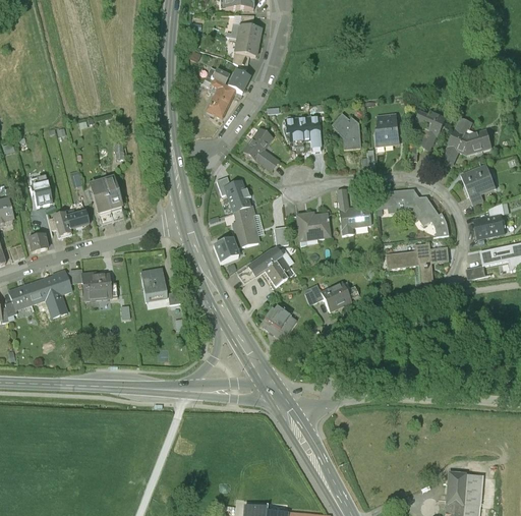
[(223,0),(223,9),(254,9),(254,0),(251,0),(223,0)]
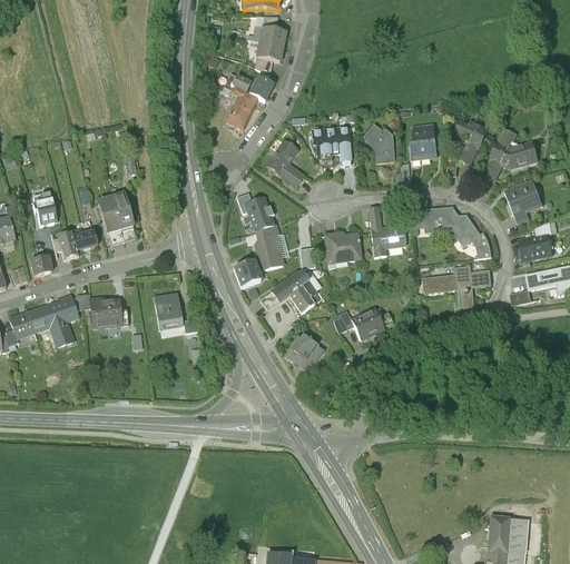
[(262,27),(276,29),(277,16),(264,16),(262,27)]
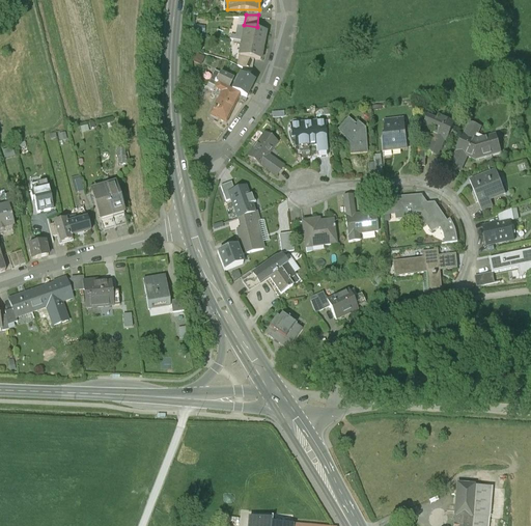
[(257,27),(244,25),(241,38),(266,43),(268,29),(257,27)]
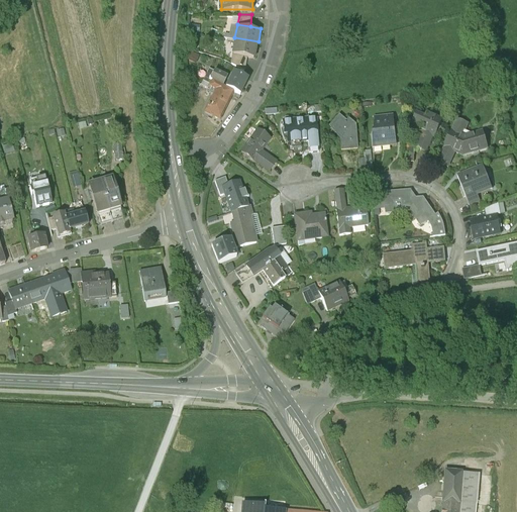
[(259,41),(234,37),(232,52),(247,55),(255,57),(259,41)]
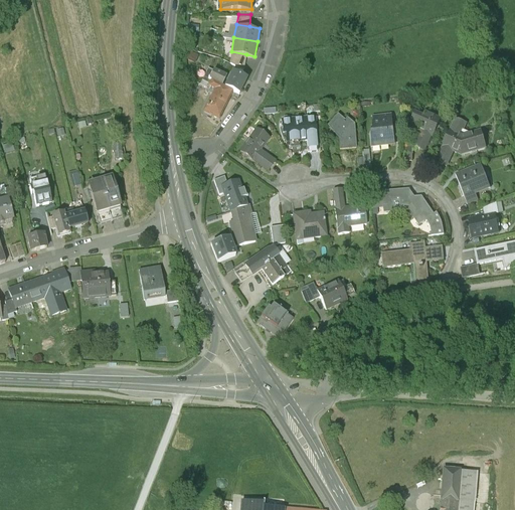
[(199,52),(189,48),(186,55),(196,59),(199,52)]
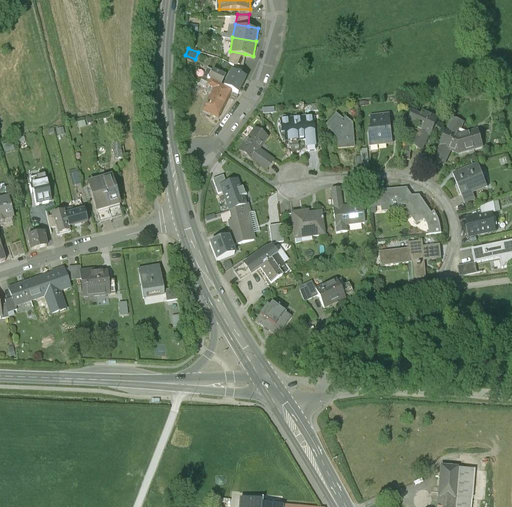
[(245,54),(230,51),(228,60),(242,67),(245,54)]
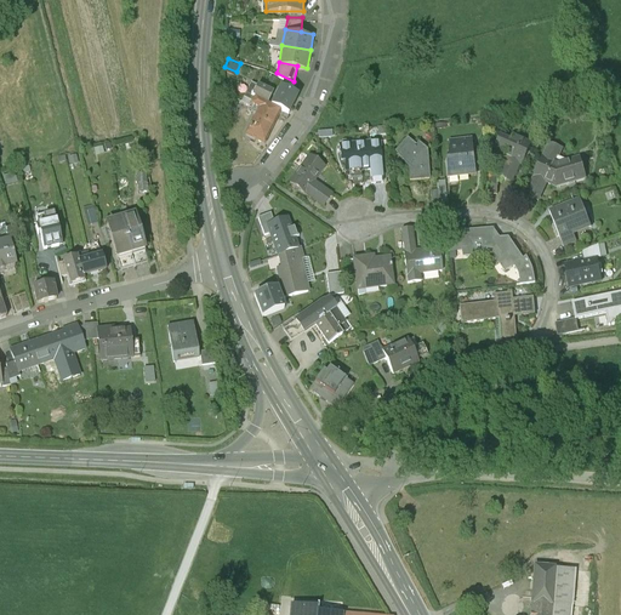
[(252,79),(245,94),(268,103),(273,90),(252,79)]
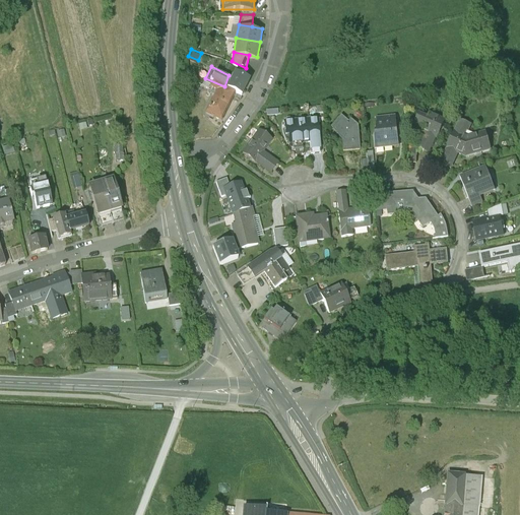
[(236,70),(228,87),(235,91),(242,93),(250,76),(236,70)]
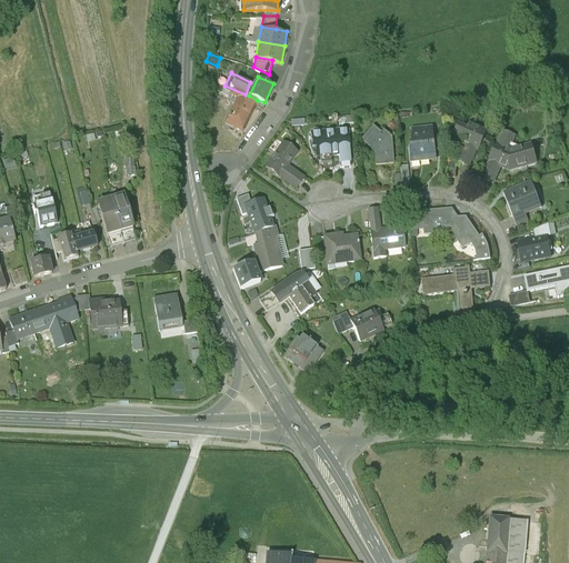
[(246,94),(225,86),(221,91),(229,94),(227,99),(235,102),(226,120),(243,129),(257,100),(249,96),(246,94)]
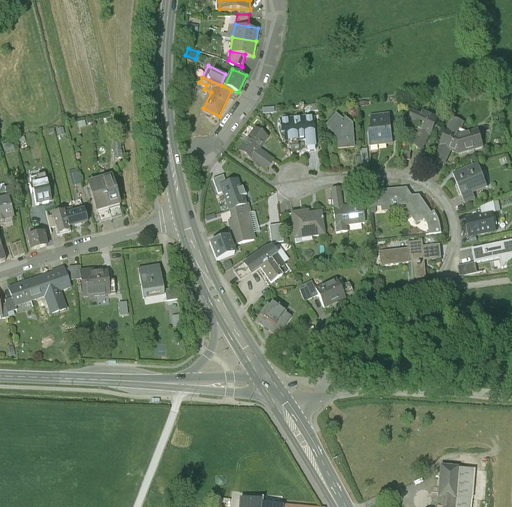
[(422,112),(414,109),(407,123),(420,129),(413,143),(423,148),(430,133),(431,134),(440,115),(424,108),(422,112)]
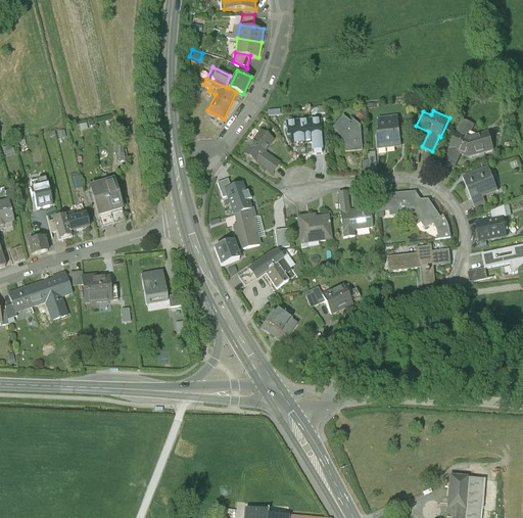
[(350,121),(343,114),(333,126),(344,139),(345,149),(362,147),(360,124),(352,118),(350,121)]
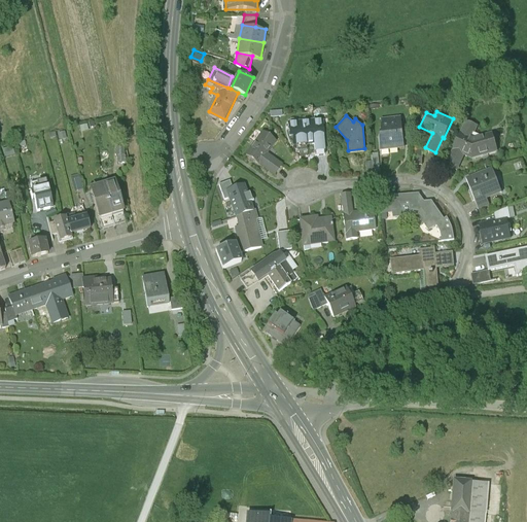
[(379,128),(381,147),(405,145),(401,115),(381,117),(382,127),(379,128)]
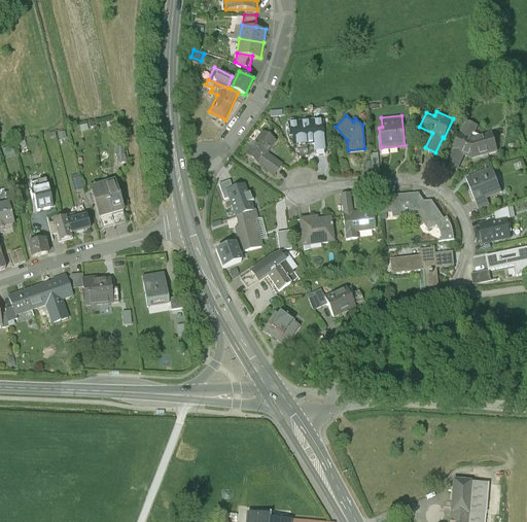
[(323,116),(288,119),(289,137),(292,137),(293,143),(296,143),(296,148),(307,147),(307,142),(314,141),(315,151),(325,150),(323,116)]
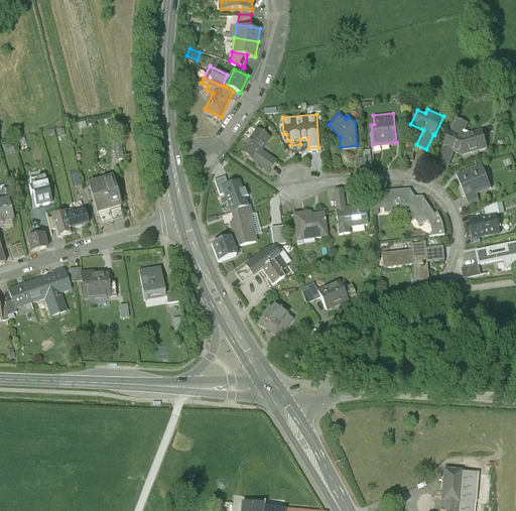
[(469,121),(457,115),(436,159),(448,165),(456,150),(463,153),(487,147),(482,128),(470,131),(466,128),(469,121)]
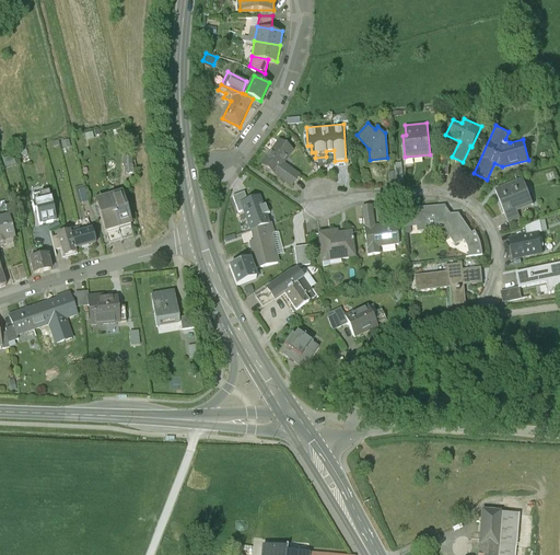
[(294,148),(278,136),(259,162),(291,185),(300,172),(284,161),(294,148)]
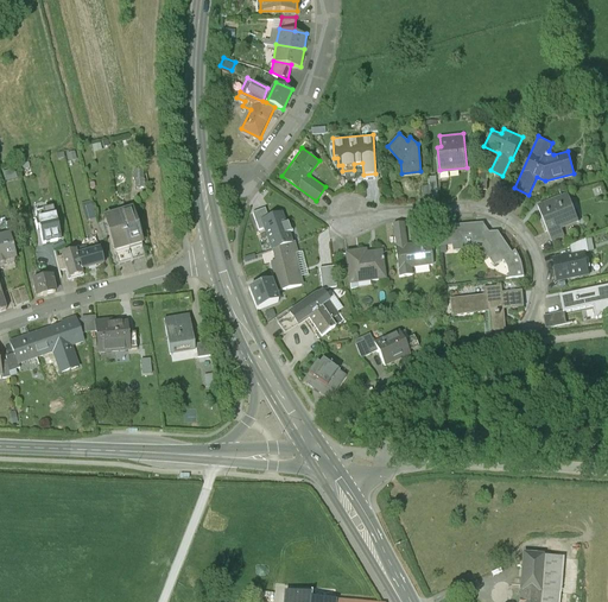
[(40,183),(52,179),(50,171),(38,173),(40,183)]
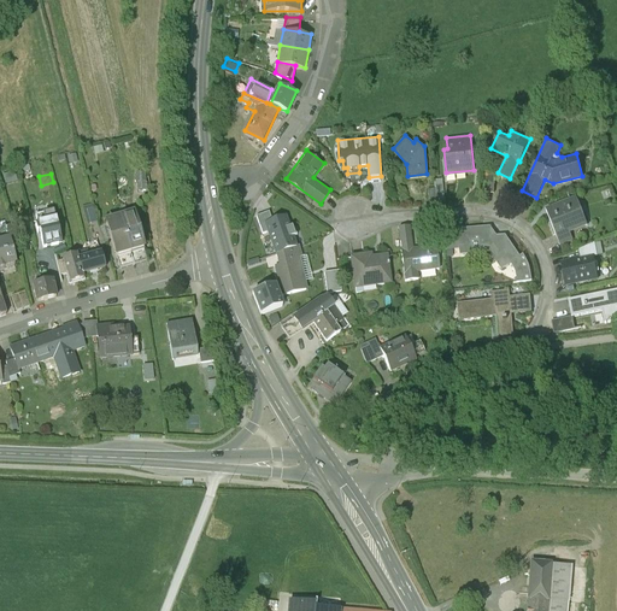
[(495,174),(486,174),(485,189),(494,191),(495,174)]
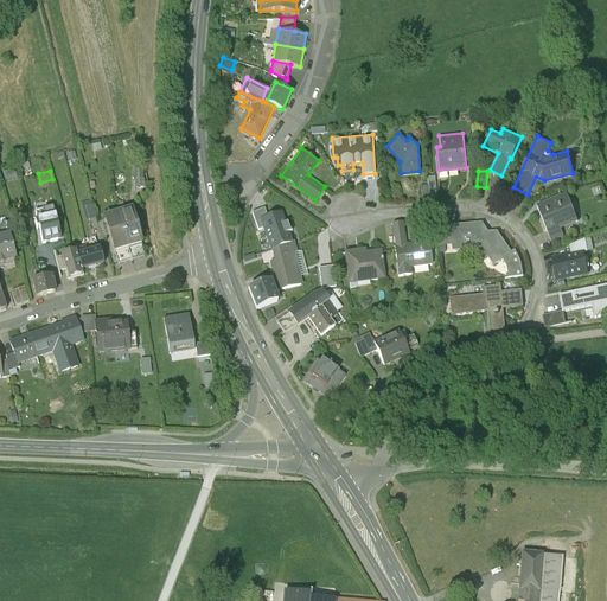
[(427,174),(427,183),(428,196),(436,194),(435,173),(427,174)]
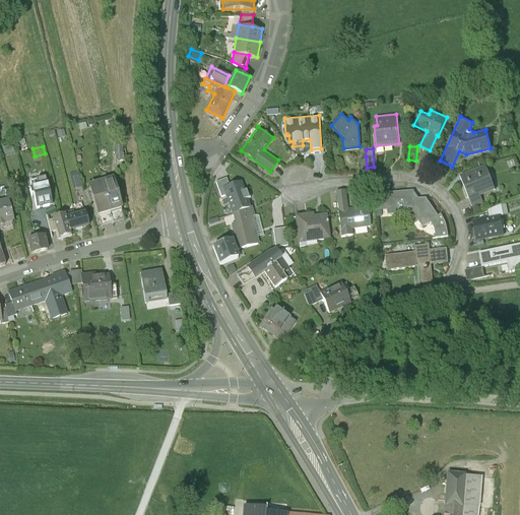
[(486,165),(460,175),(472,206),(484,201),(482,196),(497,190),(486,165)]
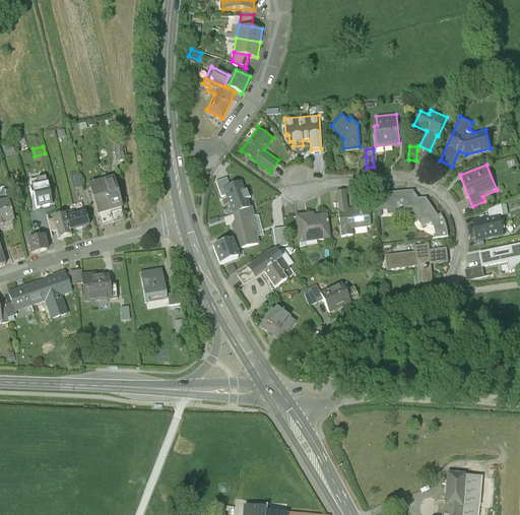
[(222,168),(217,173),(223,180),(229,175),(222,168)]
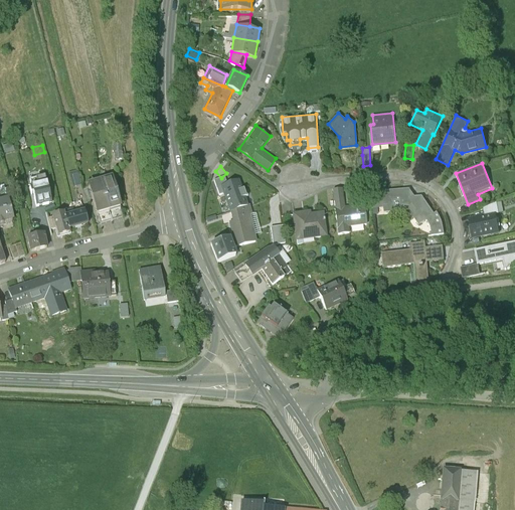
[(77,167),(68,170),(72,184),(81,182),(77,167)]
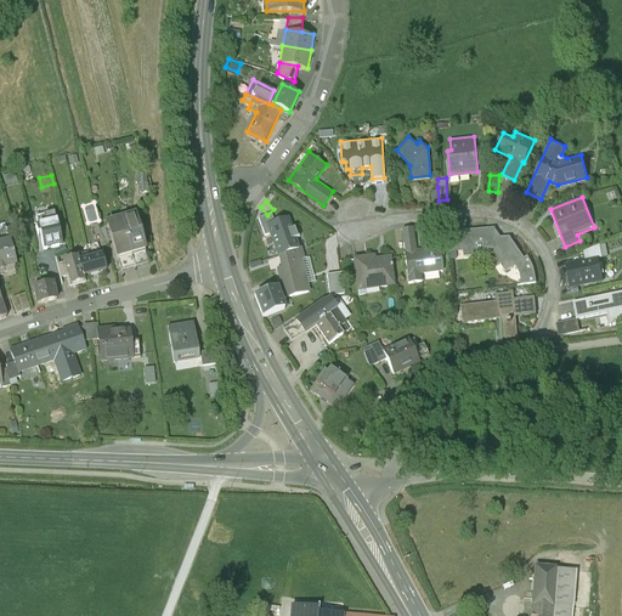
[(120,216),(133,254),(147,250),(136,212),(120,216)]
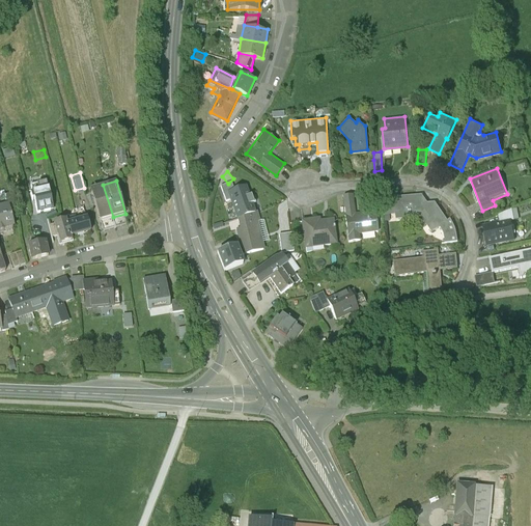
[(103,185),(90,189),(100,221),(113,217),(103,185)]
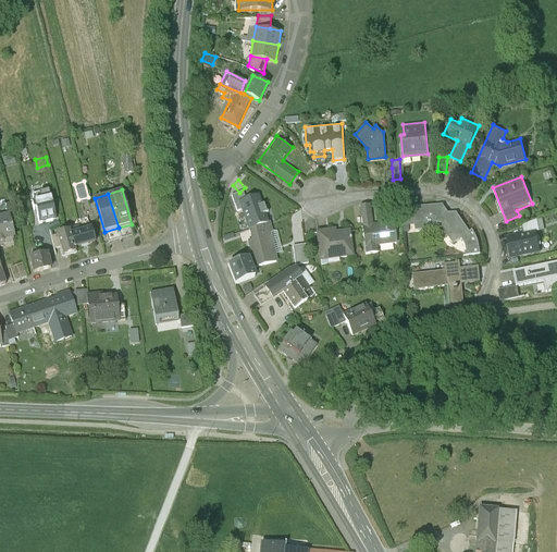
[(239,200),(249,225),(271,218),(273,218),(270,209),(267,197),(260,199),(258,194),(239,200)]
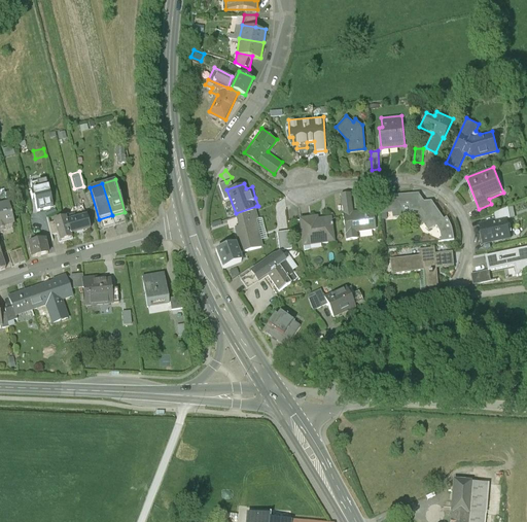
[(0,231),(13,228),(2,185),(0,185),(0,231)]
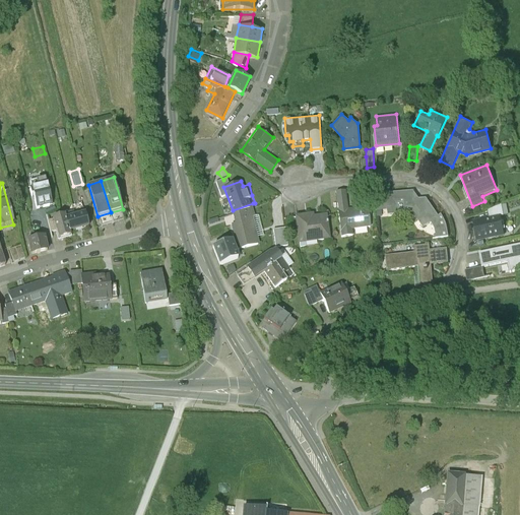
[(414,189),(385,191),(386,193),(387,207),(387,212),(413,210),(424,226),(427,223),(437,237),(450,236),(449,231),(430,196),(419,197),(414,189)]
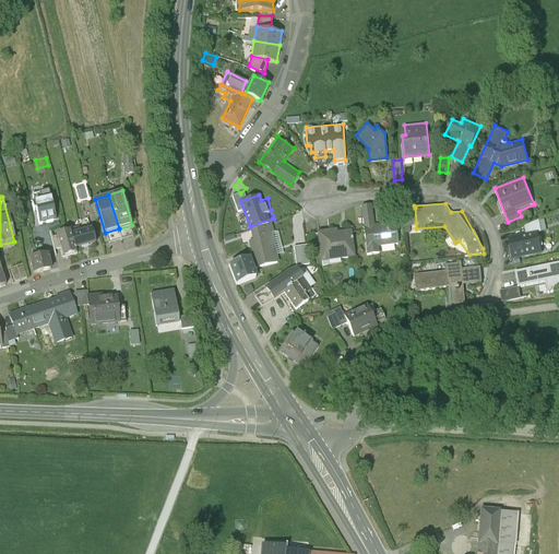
[(284,204),(271,210),(274,219),(287,212),(284,204)]
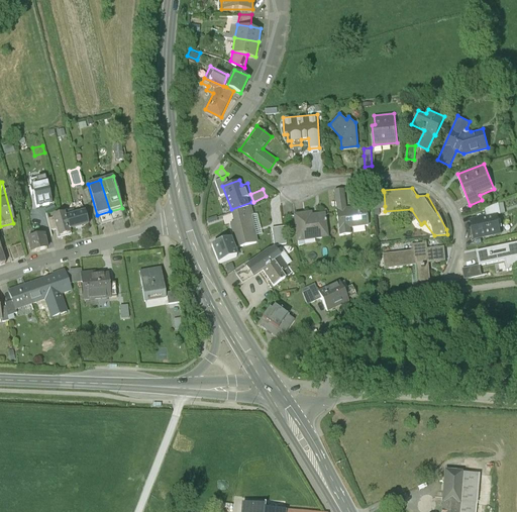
[(385,206),(384,192),(372,193),(374,207),(385,206)]
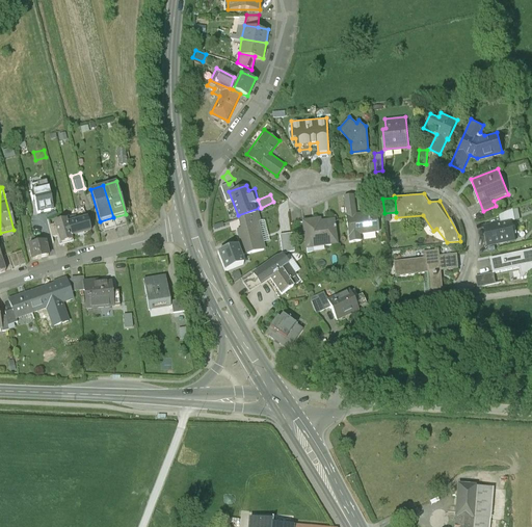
[(355,201),(344,202),(349,240),(361,239),(360,233),(378,230),(375,210),(356,212),(355,201)]
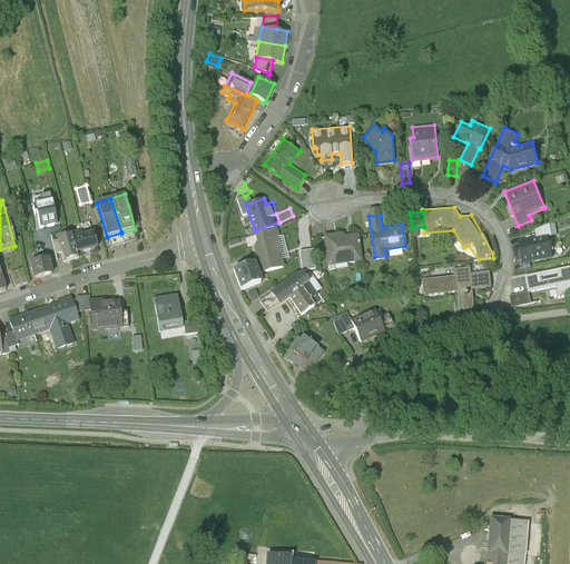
[(37,218),(39,228),(41,228),(49,227),(46,216),(37,218)]
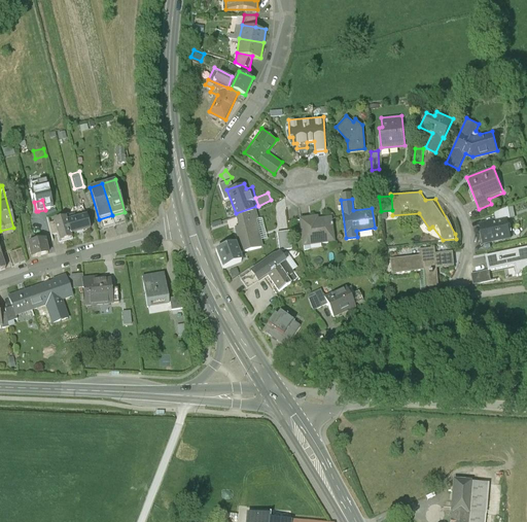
[(75,211),(65,214),(65,215),(71,235),(91,230),(82,202),(73,205),(75,211)]
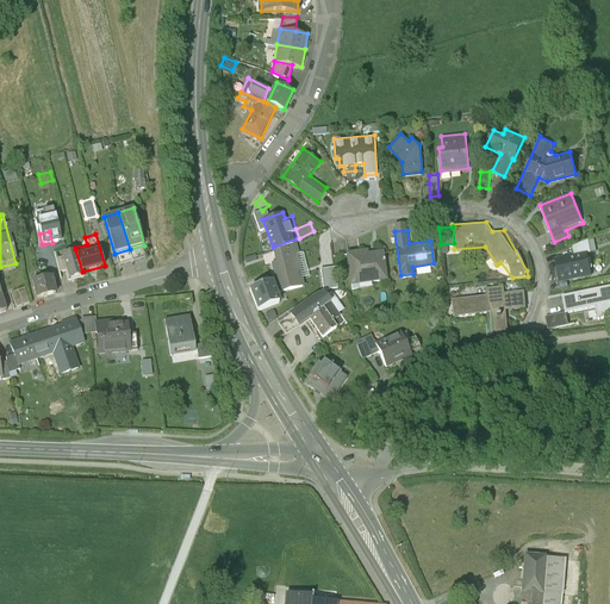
[(297,238),(273,247),(275,257),(271,260),(278,279),(281,290),(305,282),(297,251),(299,250),(297,238)]
